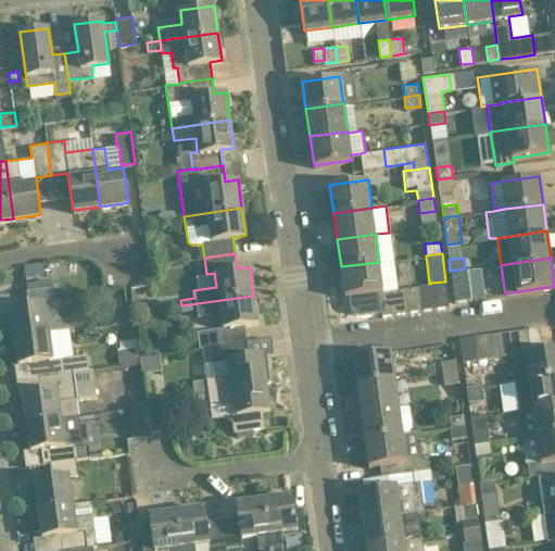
[(379,262),(341,266),(344,296),(349,295),(350,304),(352,309),(356,312),(361,313),(380,311),(381,314),(407,311),(404,287),(396,288),(383,289),(379,262)]
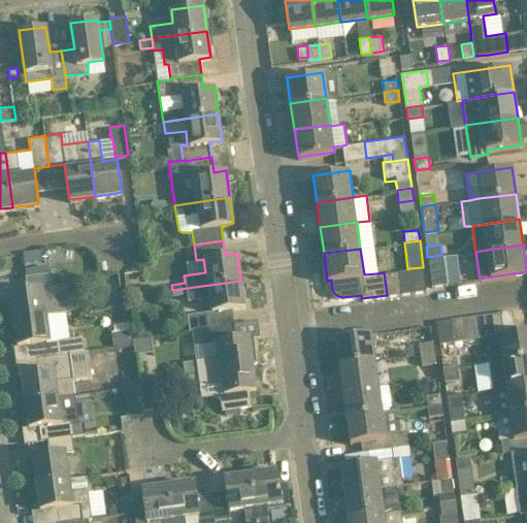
[(441,255),(427,257),(431,285),(448,283),(443,255),(441,255)]
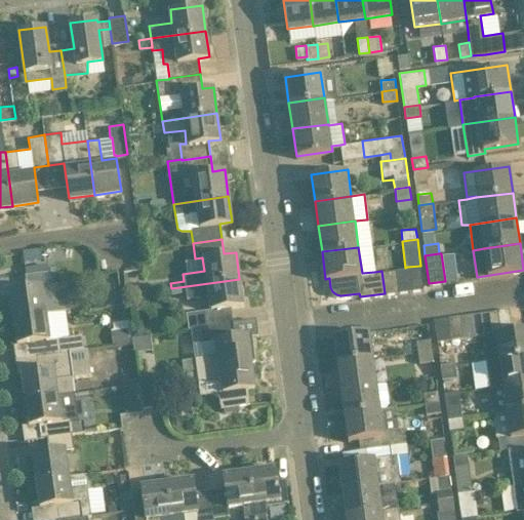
[(25,266),(26,274),(48,271),(47,263),(25,266)]
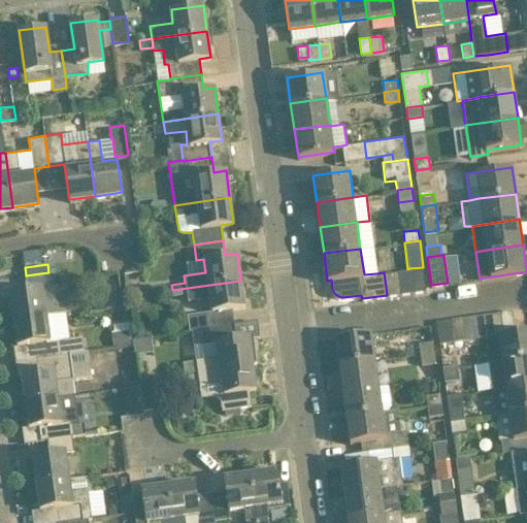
[(409,268),(413,291),(426,289),(423,267),(409,268)]
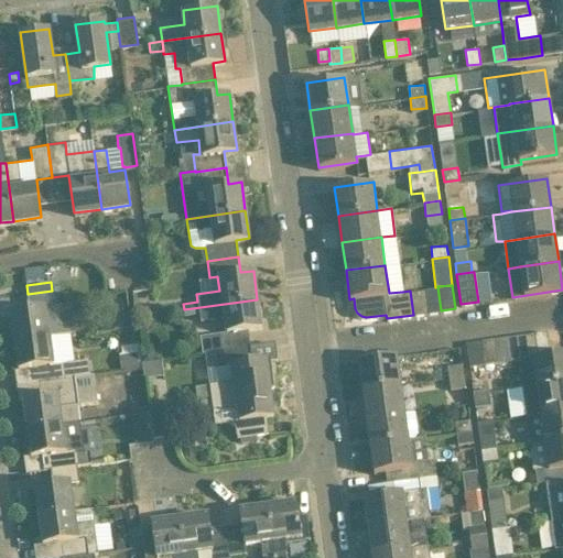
[(426,313),(441,310),(437,286),(435,287),(424,288),(426,313)]
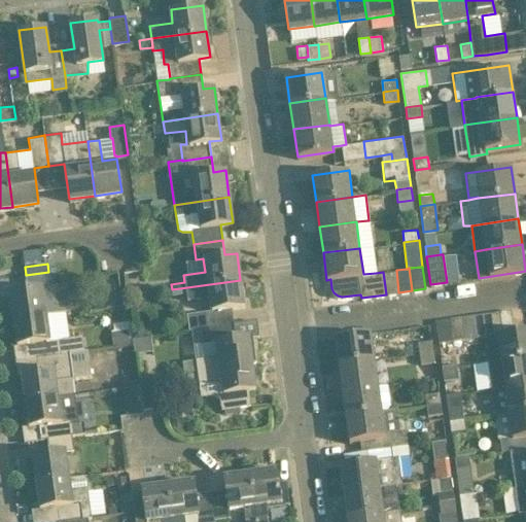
[(398,292),(396,270),(383,272),(386,294),(398,292)]
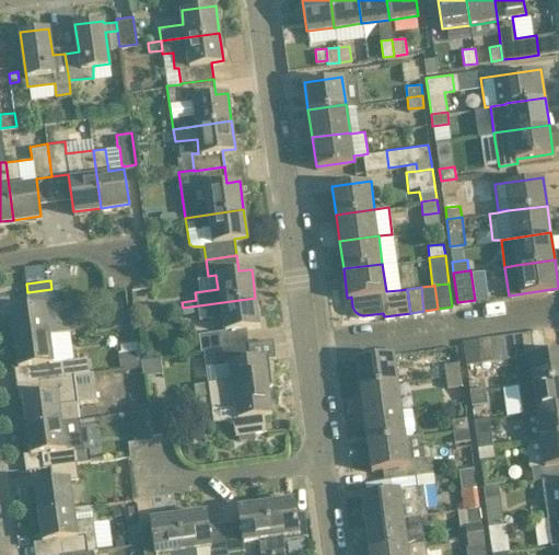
[(59,332),(54,289),(51,289),(27,292),(26,292),(28,308),(11,310),(14,338),(49,334),(59,332)]
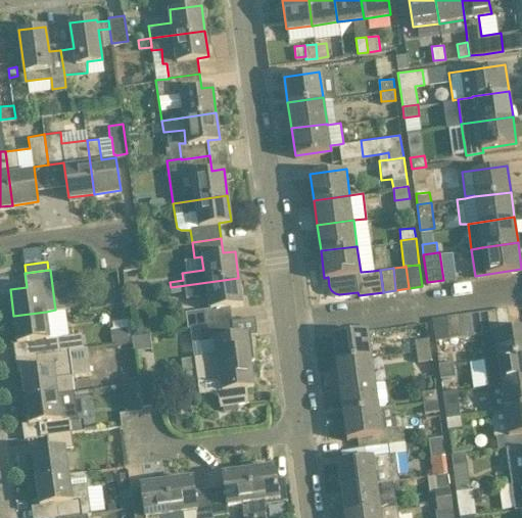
[(238,278),(170,287),(171,291),(185,290),(185,296),(206,293),(208,307),(201,308),(203,323),(203,324),(232,320),(230,304),(242,302),(238,278)]
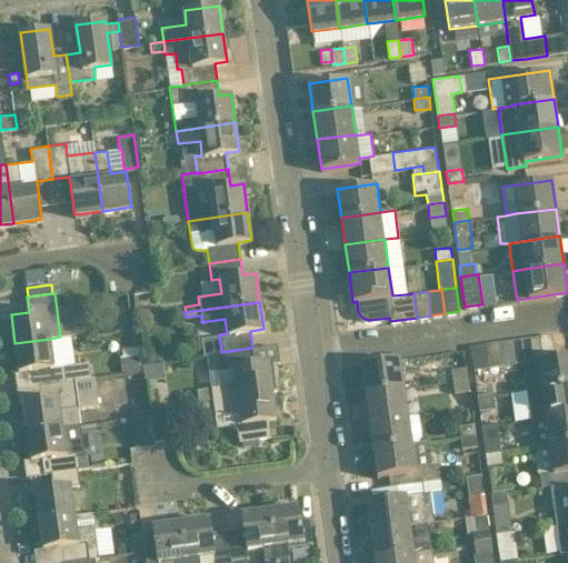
[(528,360),(540,359),(542,359),(539,334),(525,337),(528,360)]
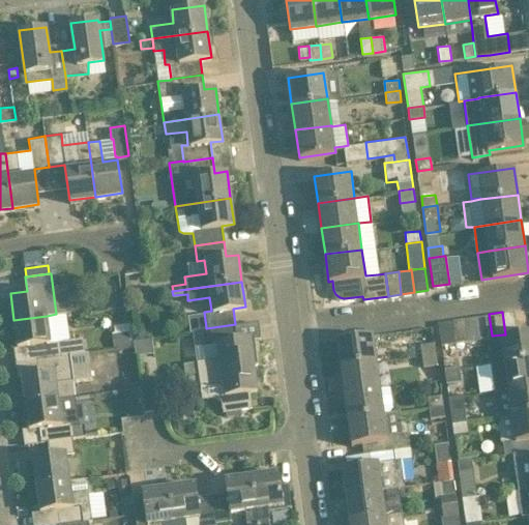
[(13,320),(18,346),(34,344),(36,358),(60,355),(58,340),(68,339),(65,314),(56,314),(47,316),(13,320)]
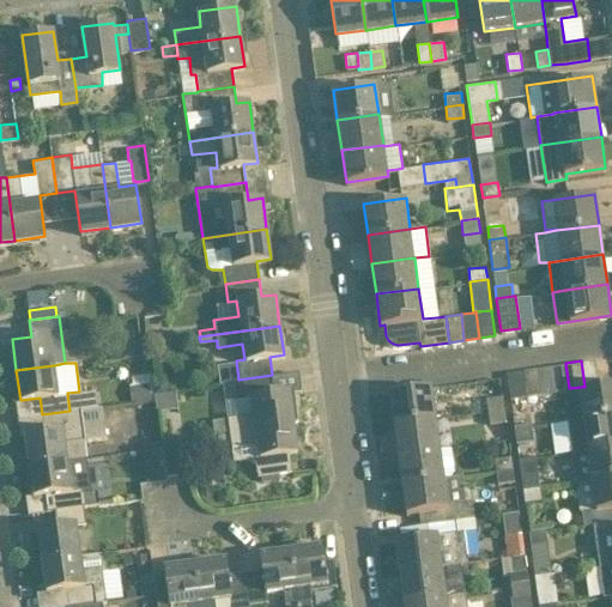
[(565,363),(551,365),(555,390),(569,388),(565,363)]
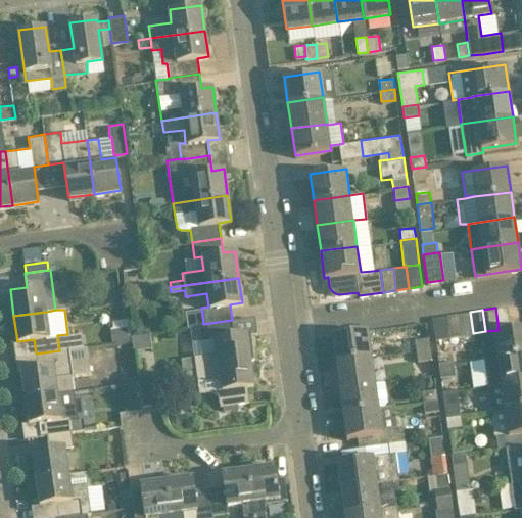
[(457,313),(460,335),(473,333),(470,312),(457,313)]
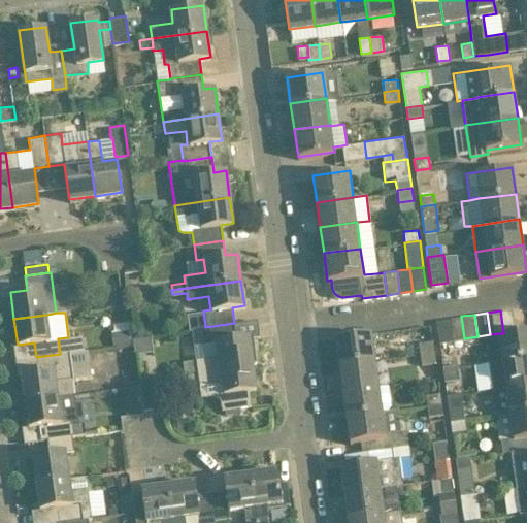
[(461,316),(449,318),(452,339),(464,338),(461,316)]
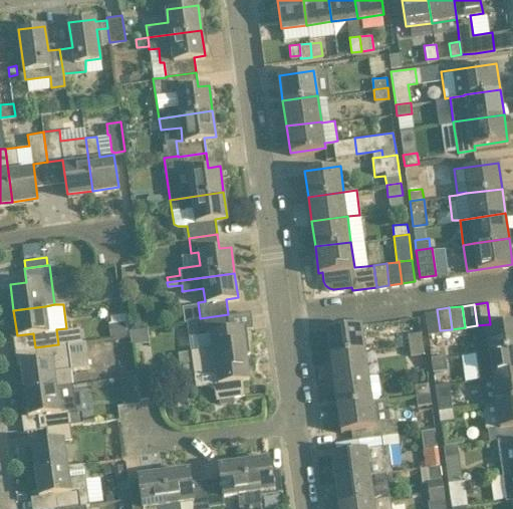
[(425,311),(427,331),(428,332),(440,330),(437,309),(425,311)]
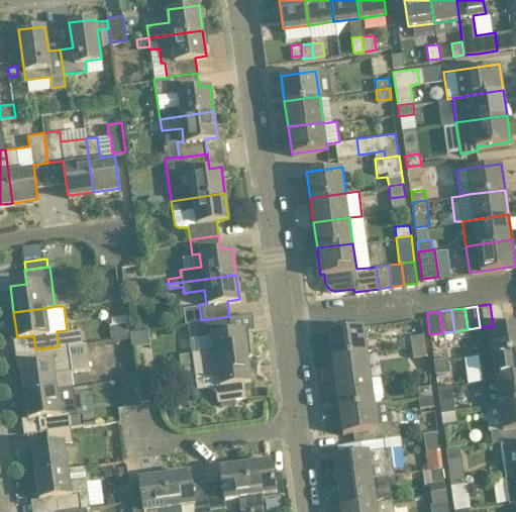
[(129,315),(131,329),(141,327),(139,314),(129,315)]
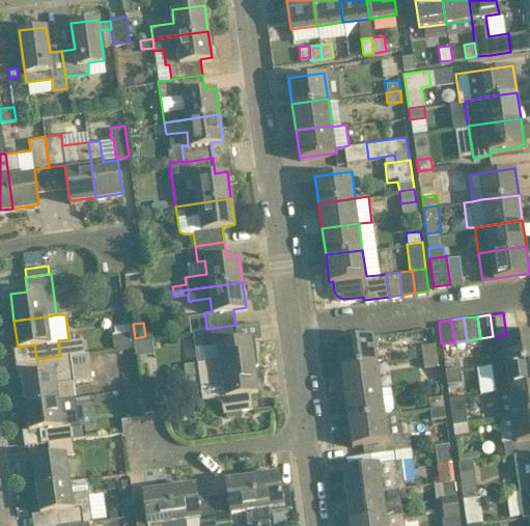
[(197,372),(198,372),(253,364),(253,363),(257,362),(255,352),(252,353),(250,338),(238,340),(235,325),(206,329),(206,328),(192,331),(194,347),(217,343),(219,357),(196,360),(197,372)]
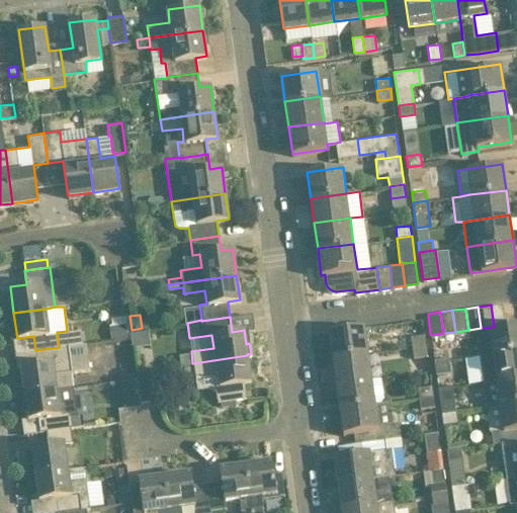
[(125,322),(109,324),(111,336),(127,334),(125,322)]
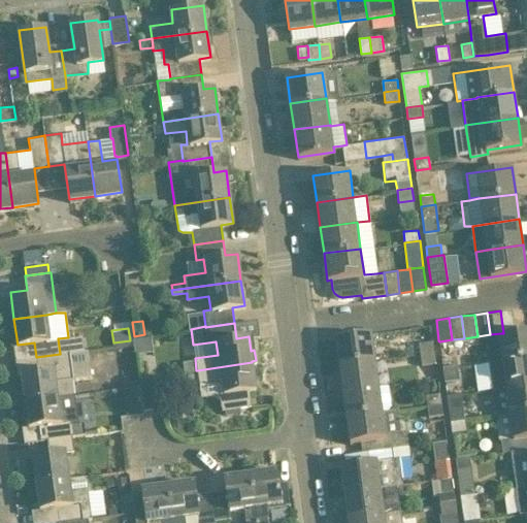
[(503,333),(501,333),(505,360),(526,357),(526,329),(503,333)]
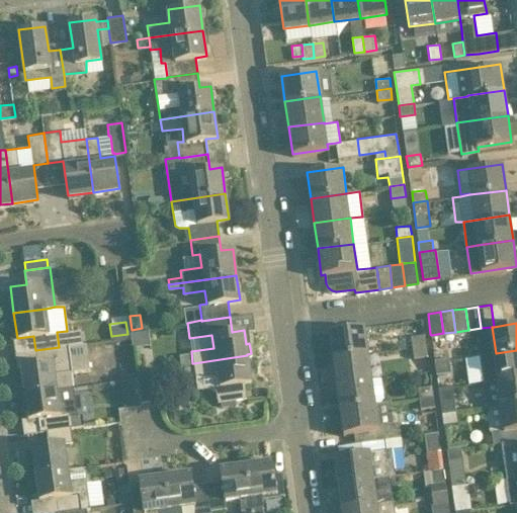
[(332,356),(367,352),(364,326),(329,331),(332,356)]
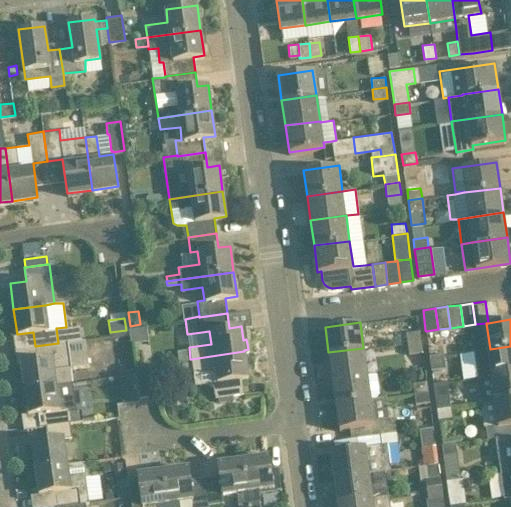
[(407,342),(421,340),(419,329),(405,331),(407,342)]
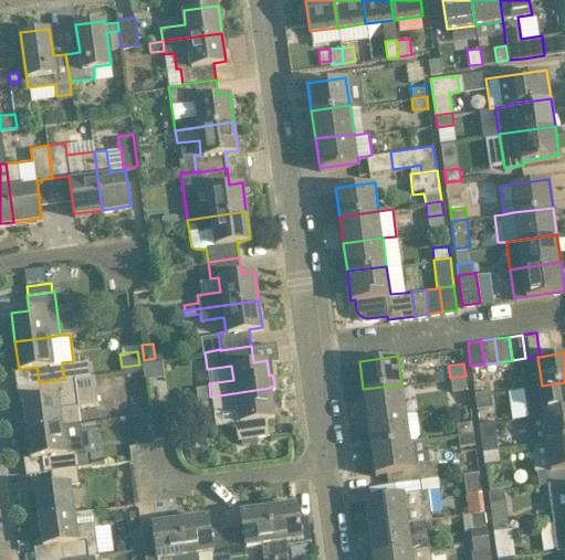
[(64,379),(39,382),(41,398),(22,400),(27,429),(80,422),(77,404),(96,402),(93,374),(90,374),(90,376),(64,379)]
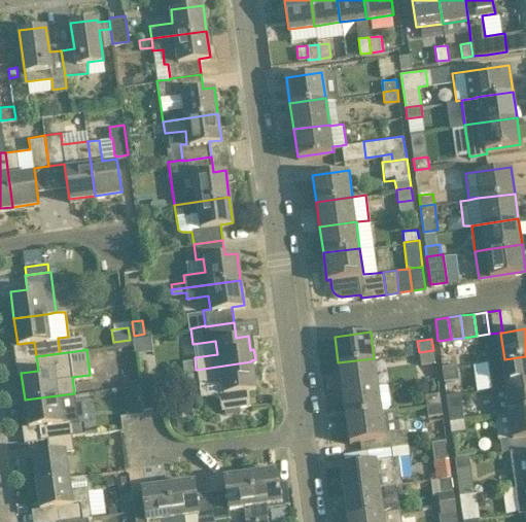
[(434,359),(433,350),(419,352),(420,361),(434,359)]
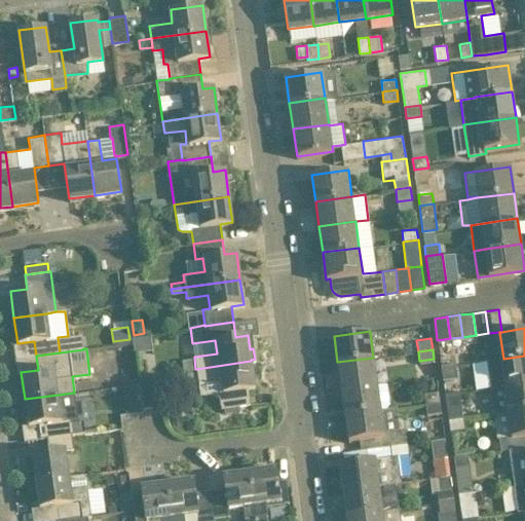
[(441,368),(455,366),(453,354),(439,356),(441,368)]
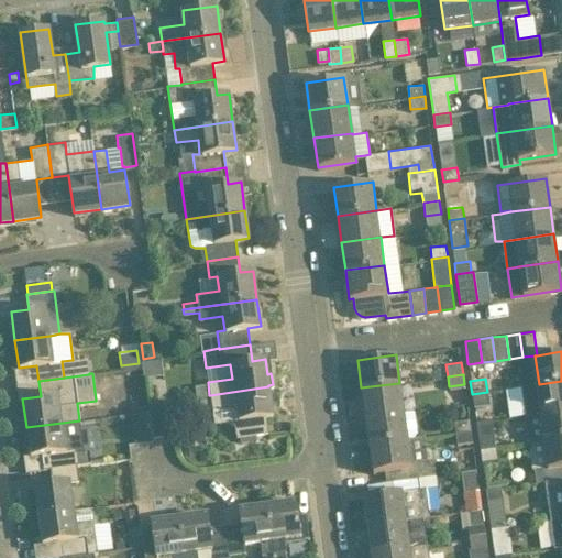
[(525,414),(528,414),(561,409),(561,381),(539,384),(521,387),(525,414)]
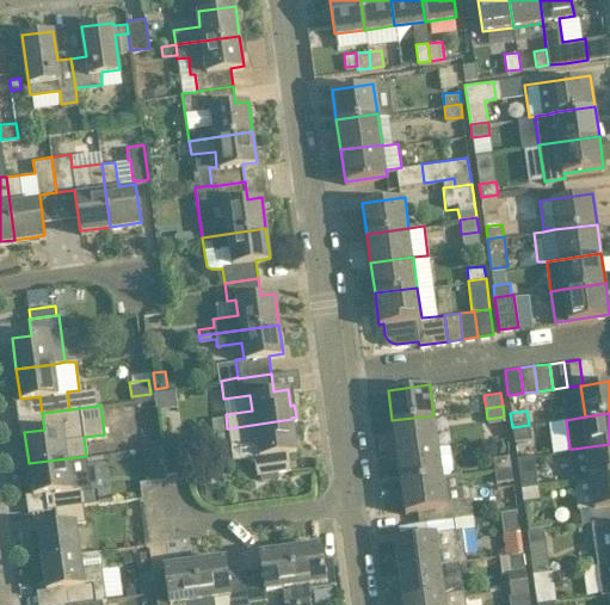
[(217,430),(227,428),(225,414),(210,415),(213,430),(217,428),(217,430)]
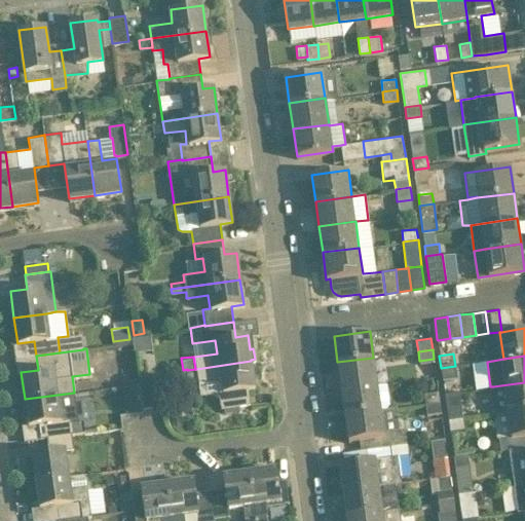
[(341,387),(377,383),(373,358),(337,362),(341,387)]
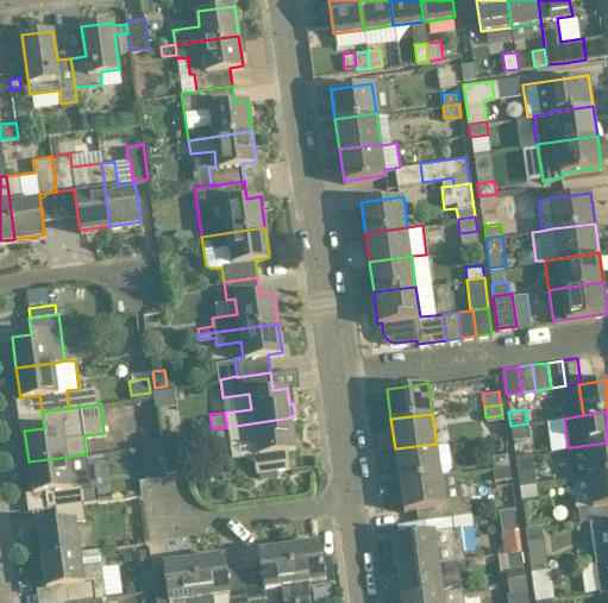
[(295,448),(290,418),(227,427),(229,440),(256,437),(257,452),(254,453),(256,472),(290,468),(287,450),(295,448)]
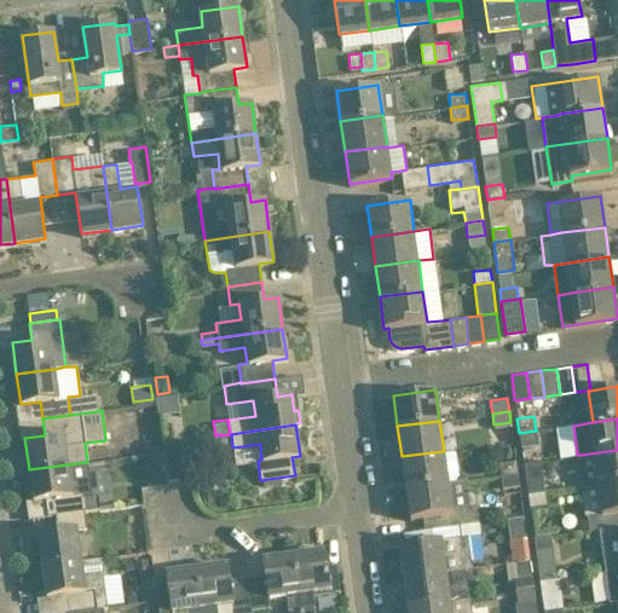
[(537,441),(536,431),(519,433),(520,444),(537,441)]
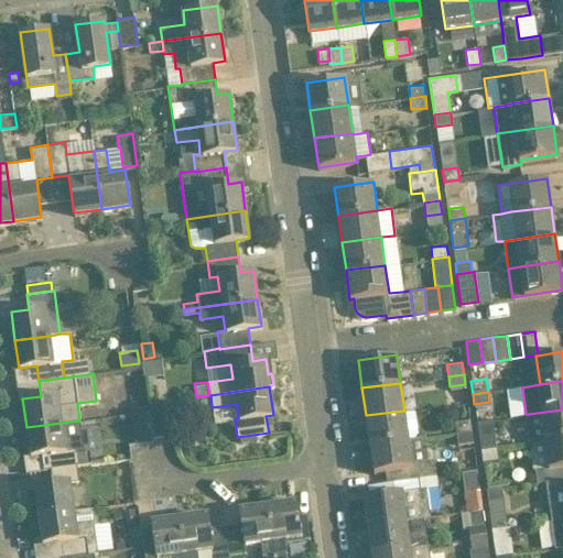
[(133,412),(148,409),(145,396),(131,400),(133,412)]
